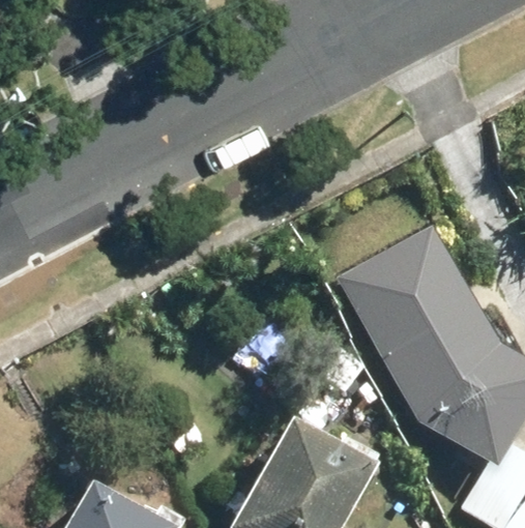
[(418,423),(492,468),(524,417),(524,360),(499,343),(436,223),(338,275),(418,423)]
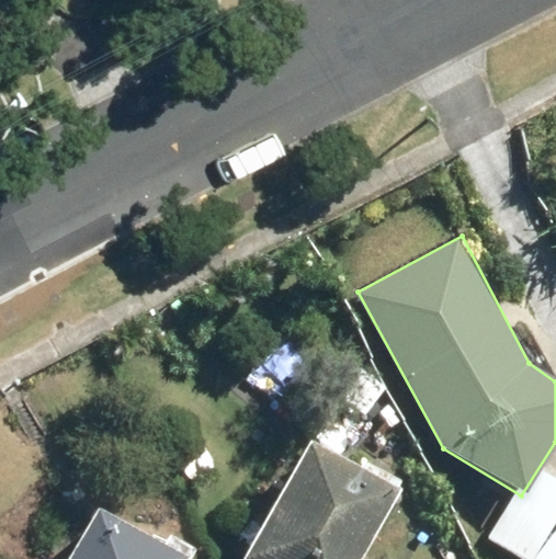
[(241,558),(358,558),(395,495),(307,446),(241,558)]
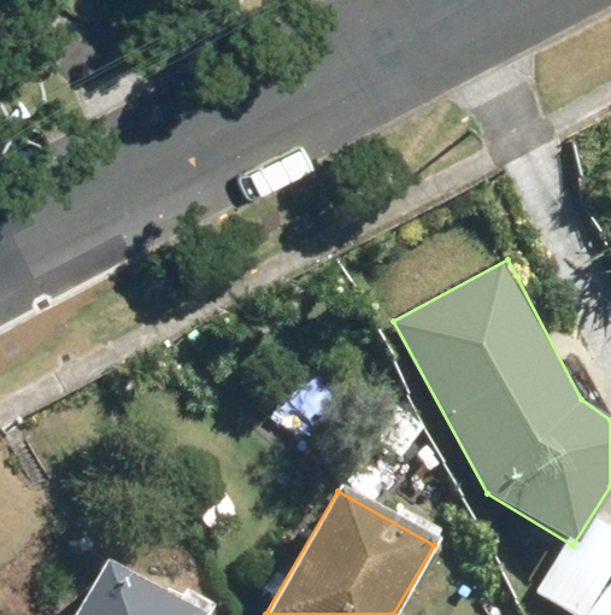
[(576,614),(581,614),(610,570),(610,527),(595,517),(544,593),(576,614)]
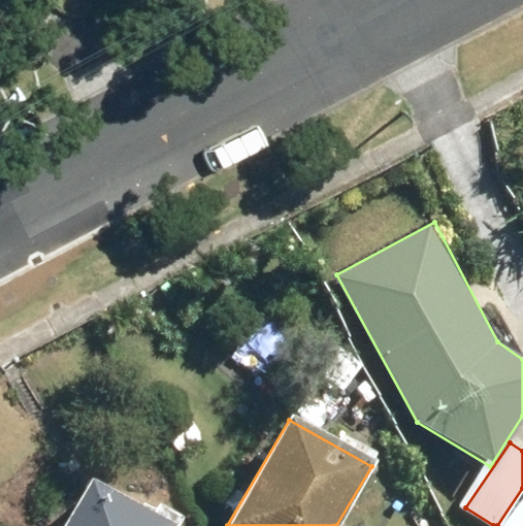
[(64,525),(163,525),(90,483),(64,525)]
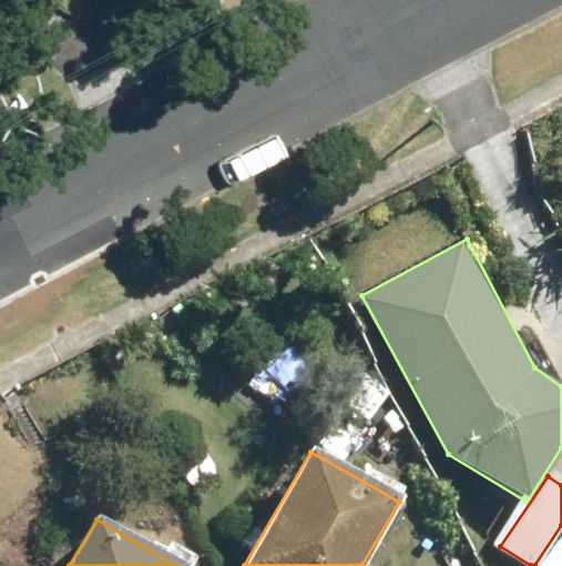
[(561,541),(543,565),(561,565),(561,541)]
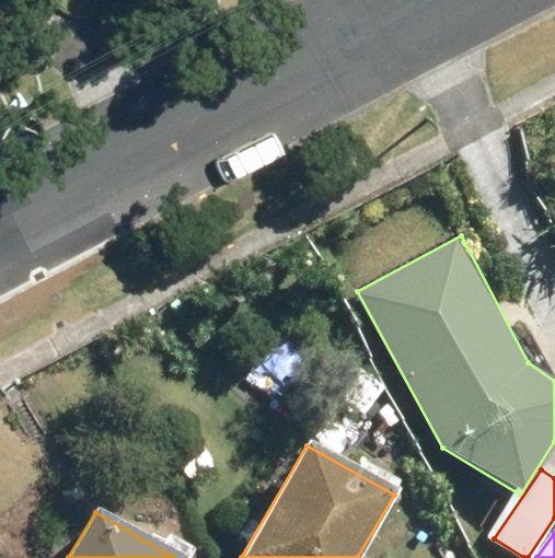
All buildings are outlined.
